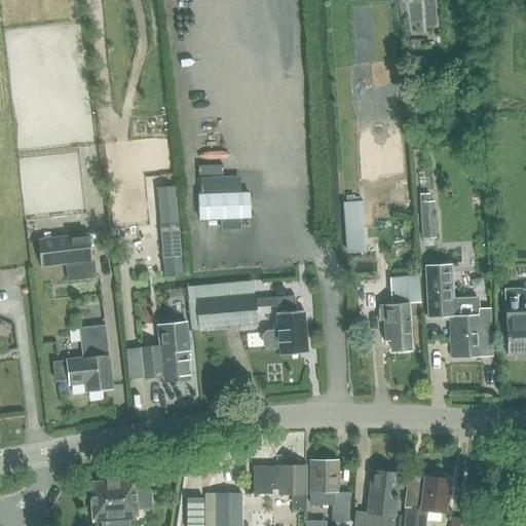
[(250,192),(198,194),(199,220),(251,219),(250,192)]
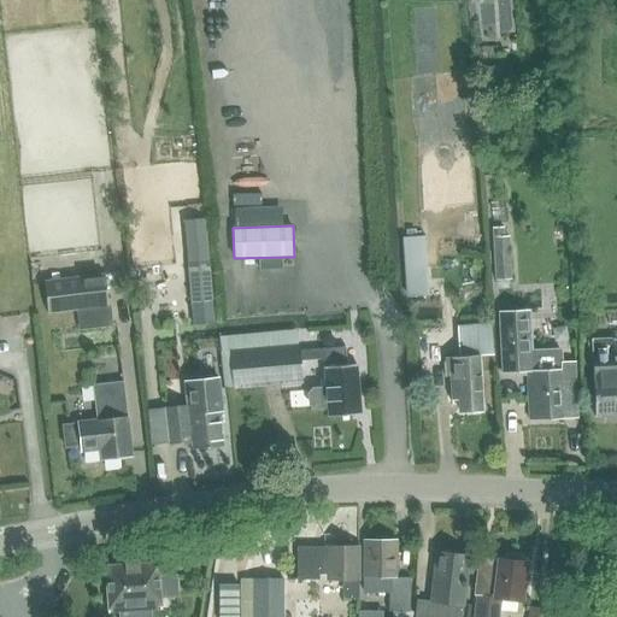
[(201,234),(183,236),(186,262),(205,259),(201,234)]
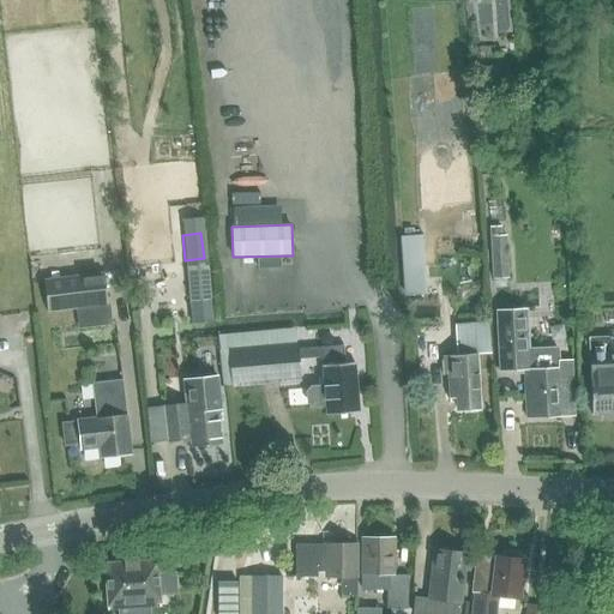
[(402,268),(403,268),(405,295),(426,293),(423,265),(426,265),(422,234),(399,236),(402,268)]
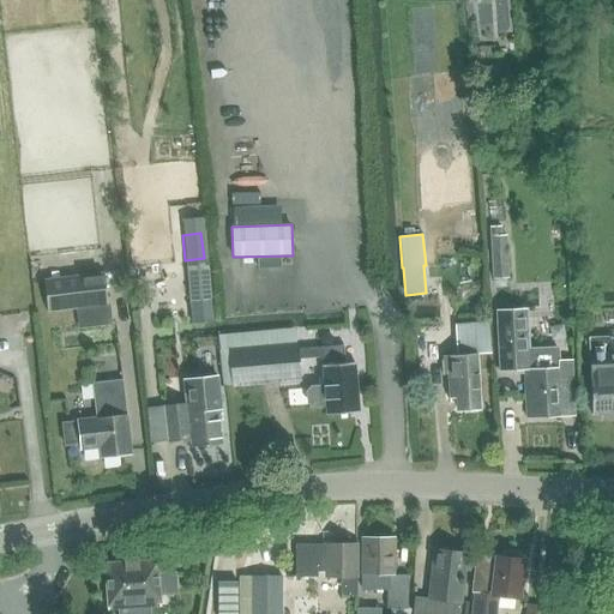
[(211,298),(208,259),(190,260),(192,300),(211,298)]
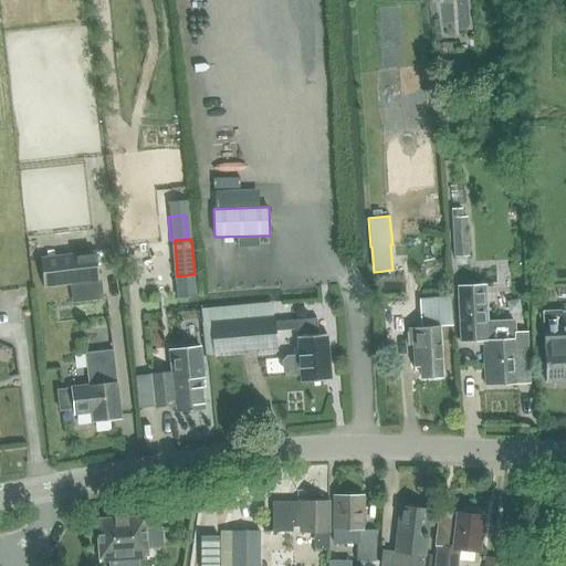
[(41,259),(44,287),(71,284),(80,283),(100,281),(96,252),(41,259)]
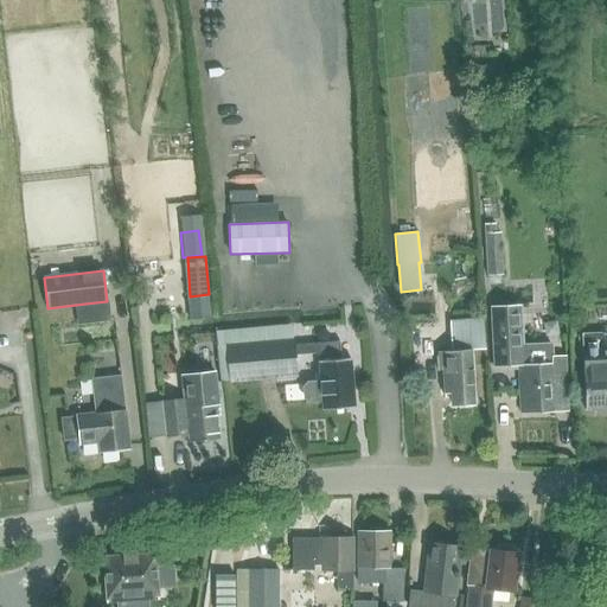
[(85,304),(76,305),(78,325),(88,324),(85,304)]
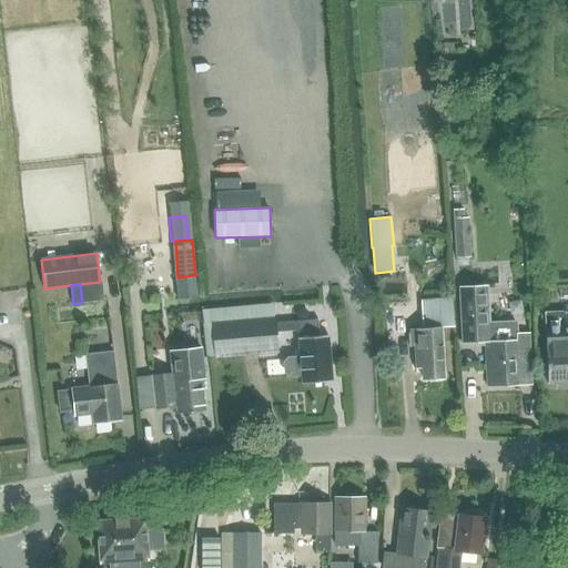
[(486,342),(488,386),(520,385),(519,378),(531,378),(529,333),(517,333),(517,327),(485,330),(484,297),(476,291),(460,292),(463,343),(486,342)]
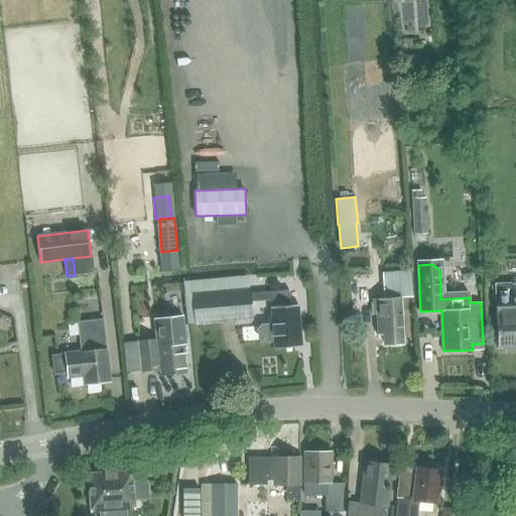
[(400,298),(412,297),(410,272),(383,274),(384,298),(372,299),(373,315),(377,314),(378,337),(383,337),(384,342),(387,345),(401,344),(403,341),(400,298)]
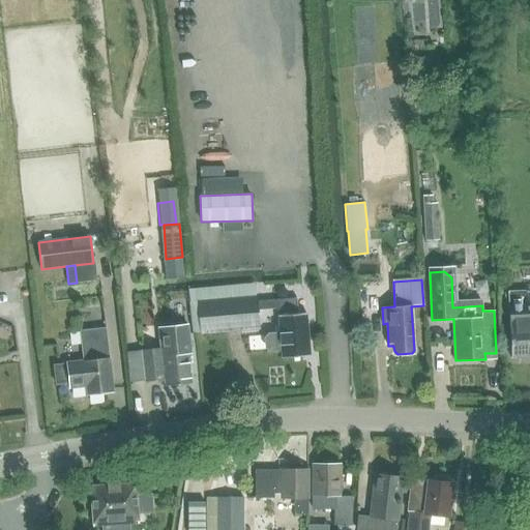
[(526,291),(508,291),(508,300),(511,358),(529,356),(529,302),(526,302),(526,291)]
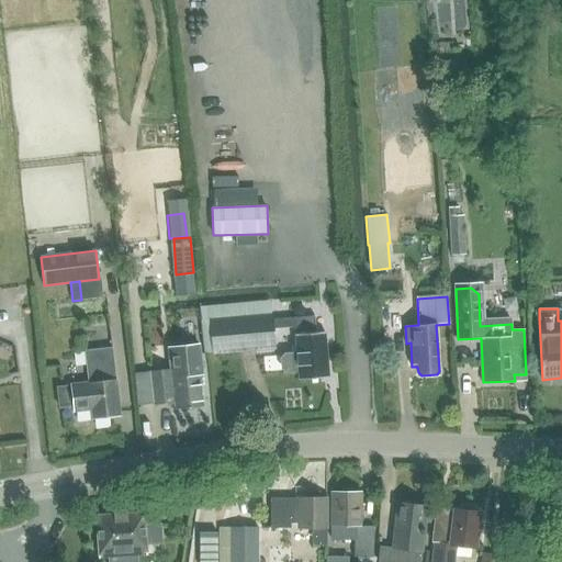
[(272,315),(211,319),(214,353),(274,348),(273,329),(272,319),(272,315)]
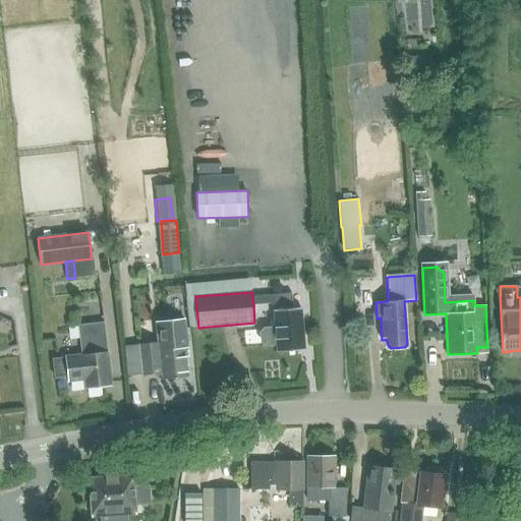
[(252,296),(253,305),(273,303),(275,328),(265,329),(262,333),(263,342),(266,344),(277,344),(277,351),(304,348),(301,307),(293,308),(291,293),(252,296)]
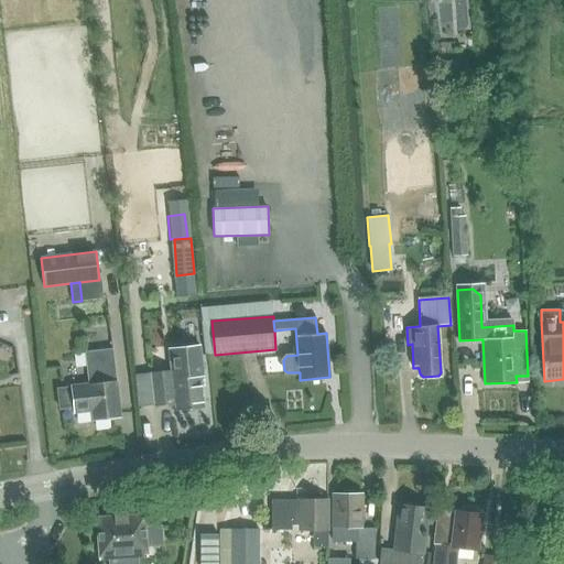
[(204,377),(202,356),(201,346),(170,349),(172,370),(151,372),(155,407),(176,404),(176,411),(204,408),(201,377),(204,377)]
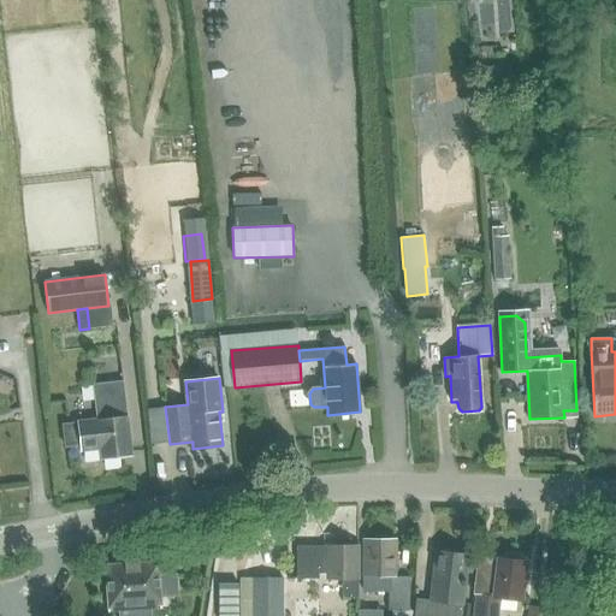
[(78,422),(63,425),(65,446),(81,445),(82,451),(100,449),(101,458),(131,455),(123,381),(93,385),(98,420),(78,421),(78,422)]
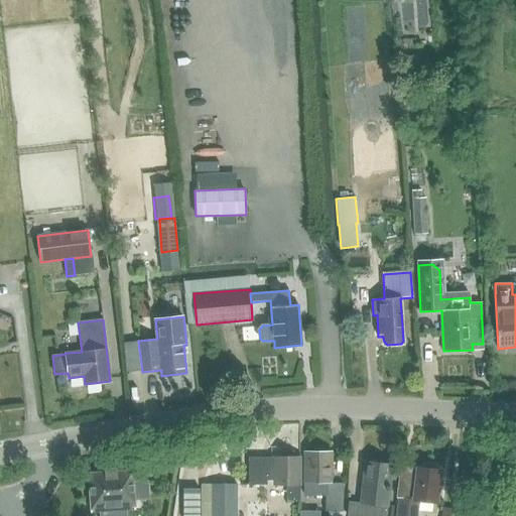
[(280,456),(247,456),(248,483),(265,483),(265,478),(278,478),(278,484),(284,484),(285,499),(299,499),(299,483),(299,456),(294,456),(294,453),(291,449),(283,449),(280,454),(280,456)]
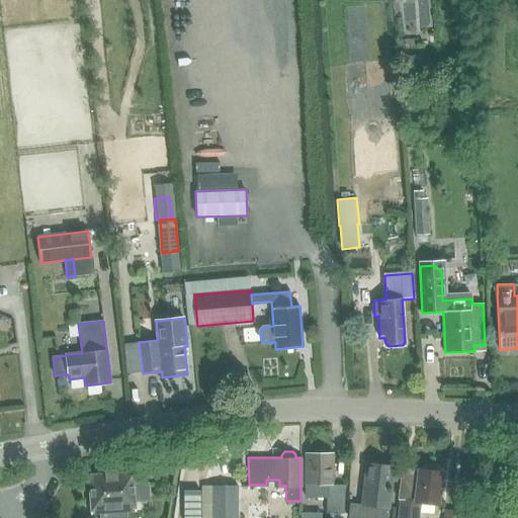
[(329,513),(329,517),(347,517),(347,513),(344,513),(344,485),(333,485),(333,452),(305,452),(305,498),(327,498),(327,513),(329,513)]
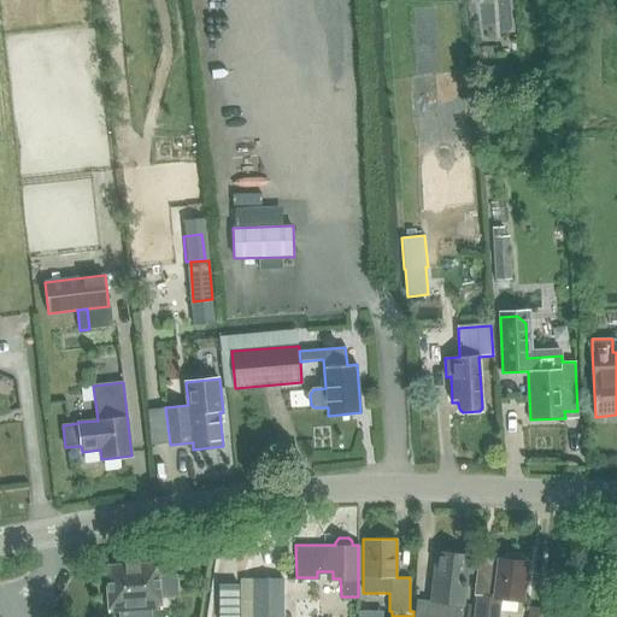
[(413,616),(460,616),(463,605),(470,556),(436,552),(430,600),(417,599),(413,616)]
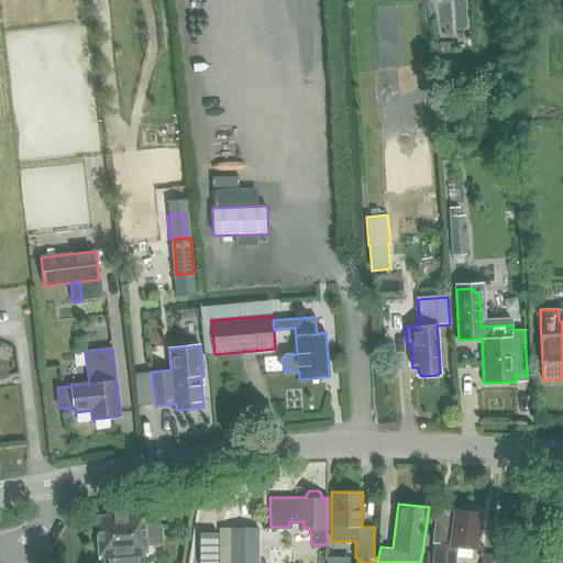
[(434,545),(432,562),(455,562),(457,548),(476,550),(482,512),(473,511),(471,507),(460,506),(457,508),(456,509),(437,507),(432,545),(434,545)]
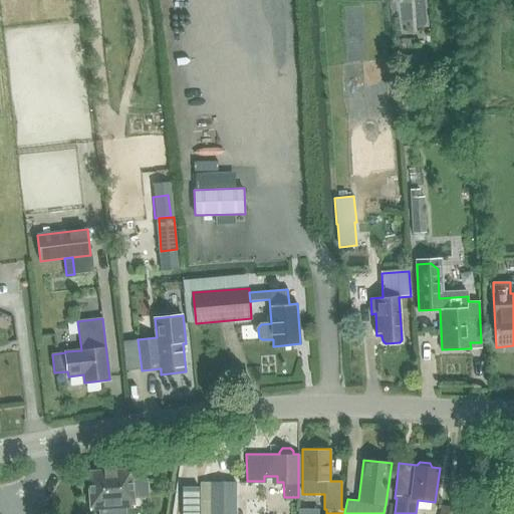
[(134,497),(148,496),(147,479),(133,480),(132,470),(132,468),(87,471),(87,473),(90,510),(134,507),(134,497)]
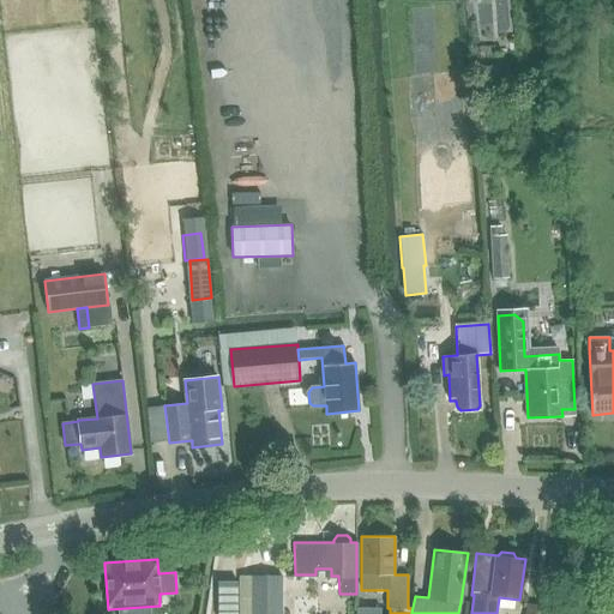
[(240,613),(281,613),(282,575),(240,575),(240,613)]
